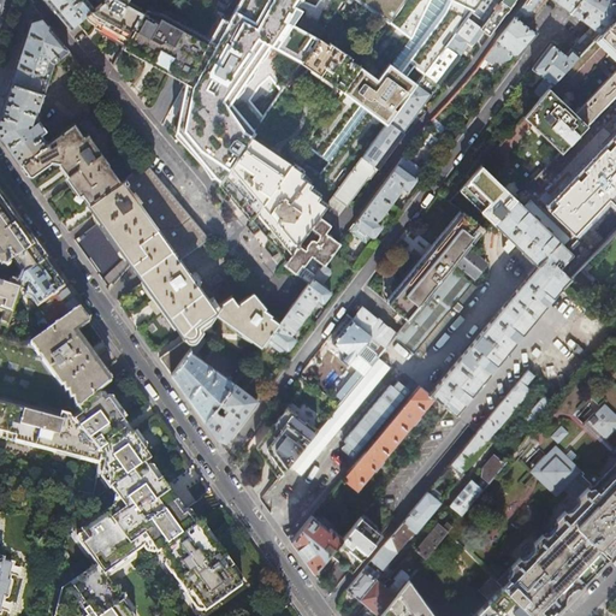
[(47,0),(71,29),(86,16),(89,21),(94,24),(101,4),(95,9),(89,0),(47,0)]
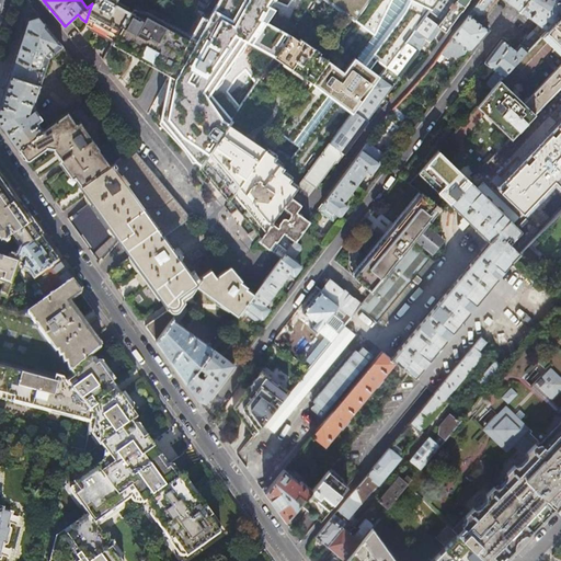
[(95,0),(92,3),(86,22),(87,22),(87,24),(101,32),(115,39),(130,11),(115,3),(116,0),(95,0)]
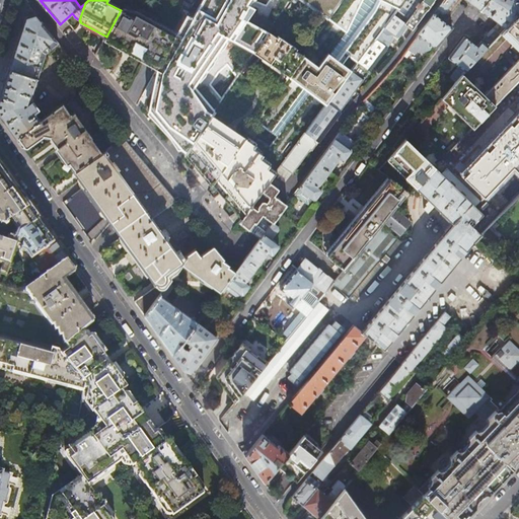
[(121,10),(106,36),(117,43),(148,60),(158,66),(146,87),(154,97),(173,121),(180,129),(193,144),(213,114),(214,112),(193,86),(191,84),(219,31),(222,33),(254,52),(269,31),(245,19),(250,10),(253,11),(256,5),(246,0),(202,0),(194,15),(190,13),(188,15),(186,15),(174,35),(135,14),(134,17),(121,10)]
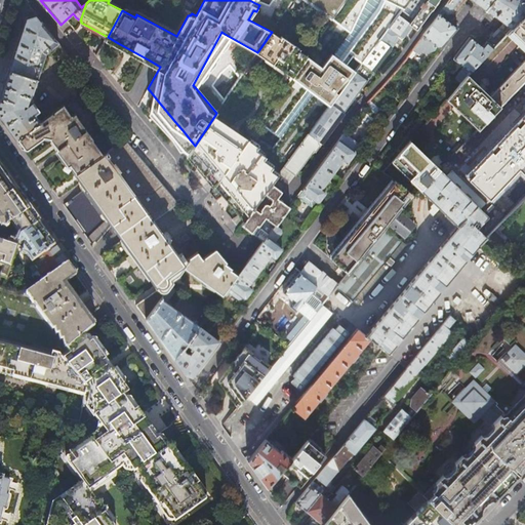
[(408,0),(404,6),(357,70),(331,105),(289,161),(284,167),(295,175),(314,151),(315,152),(321,145),(322,145),(345,114),(342,112),(399,37),(402,39),(411,26),(416,30),(432,10),(439,1),(438,1),(439,0),(408,0)]
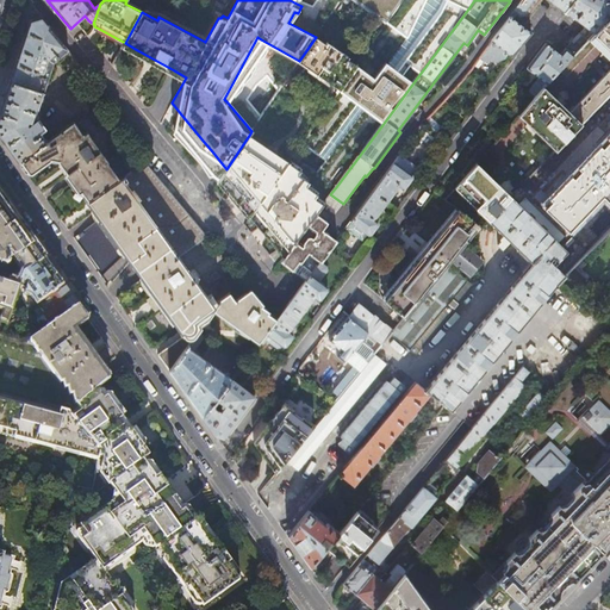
[(355,0),(386,23),(402,0),(355,0)]
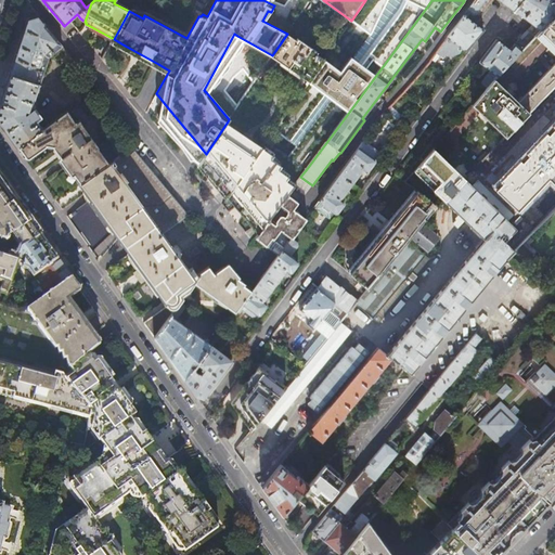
[(554,0),(474,0),(448,37),(453,40),(465,50),(482,29),(466,17),(469,12),(473,14),(476,14),(486,0),(500,0),(515,11),(529,22),(507,48),(497,39),(479,61),(498,75),(504,68),(508,64),(533,37),(554,14),(554,0)]
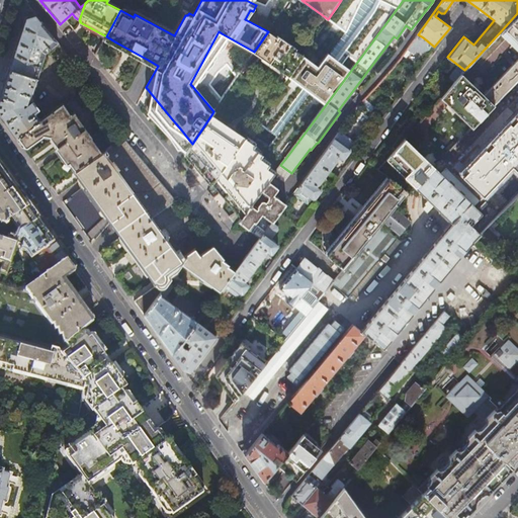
[(517,59),(484,95),(460,74),(440,98),(471,126),(517,79),(517,13),(498,34),(511,46),(509,48),(516,54),(517,52),(517,59)]
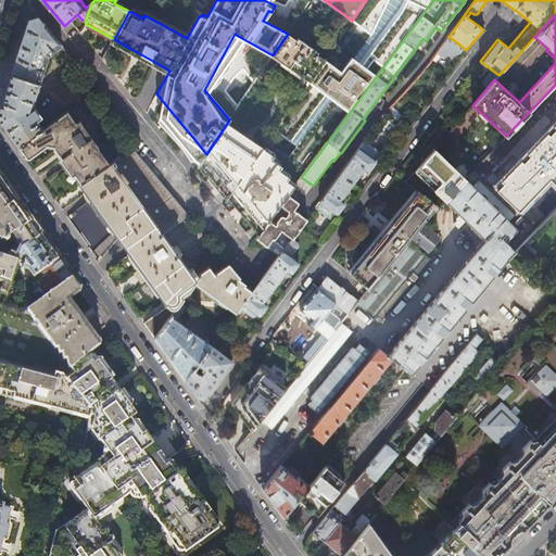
[(38,15),(28,19),(21,41),(4,91),(0,104),(0,122),(9,136),(19,148),(43,130),(30,112),(49,57),(63,45),(38,15)]
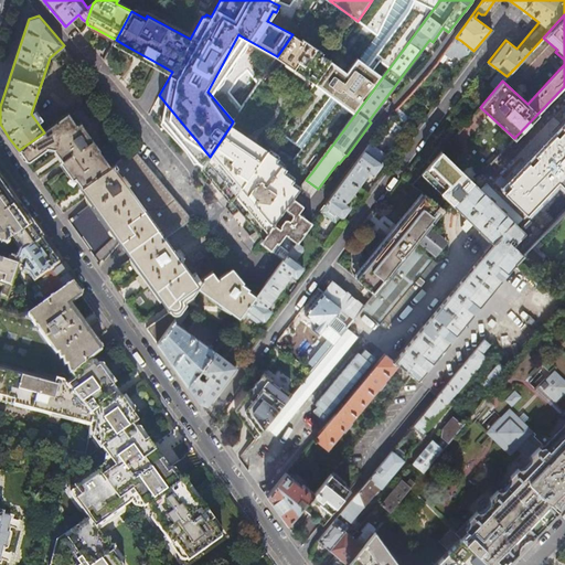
[(301,40),(292,34),(277,56),(315,82),(330,60),(322,54),(323,53),(302,39),(301,40)]
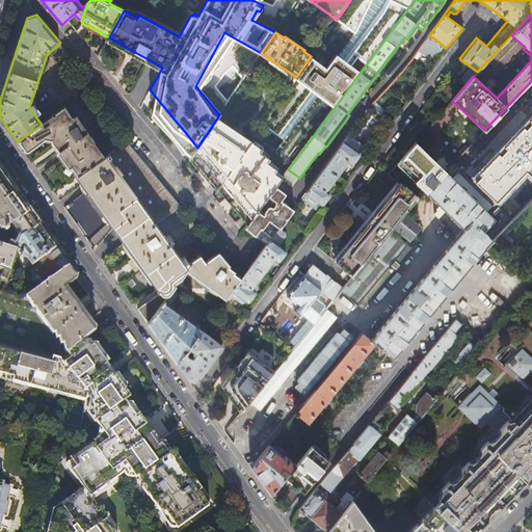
[(434,38),(429,35),(418,50),(425,55),(432,45),(431,44),(434,38)]
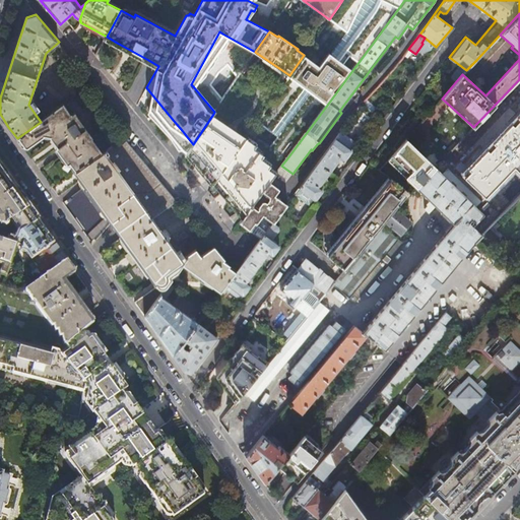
[(72,58),(65,50),(60,55),(66,63),(72,58)]
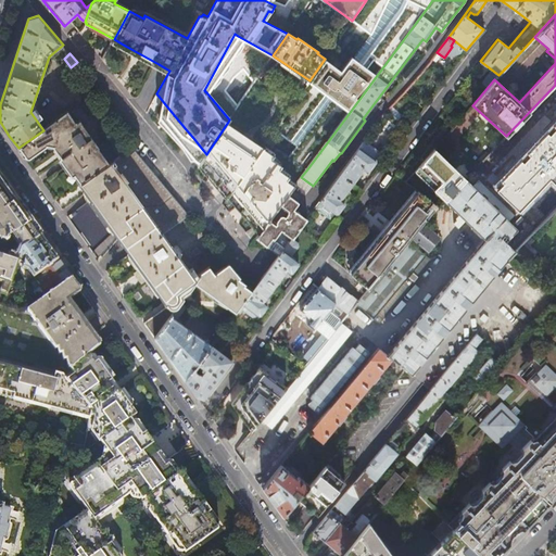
[(340,71),(325,59),(310,80),(329,95),(351,111),(378,74),(355,59),(351,55),(340,71)]
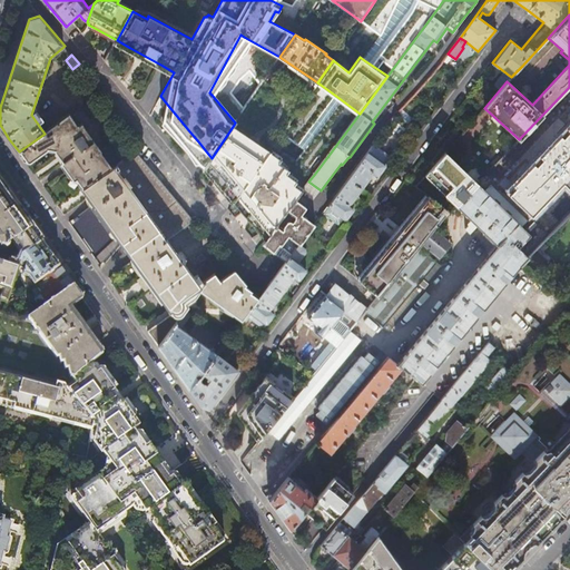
[(401,108),(395,114),(408,124),(412,118),(401,108)]
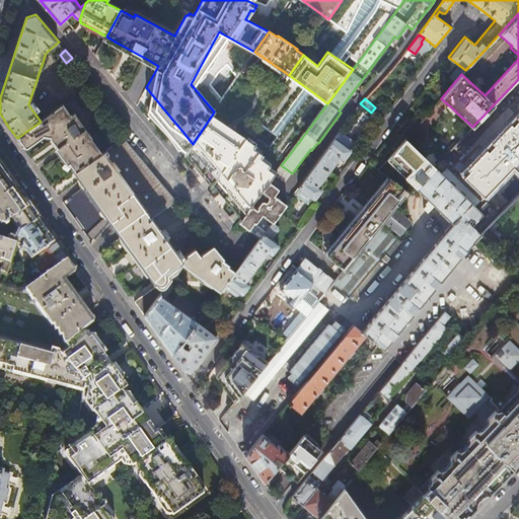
[(51,115),(60,107),(56,102),(47,108),(51,115)]
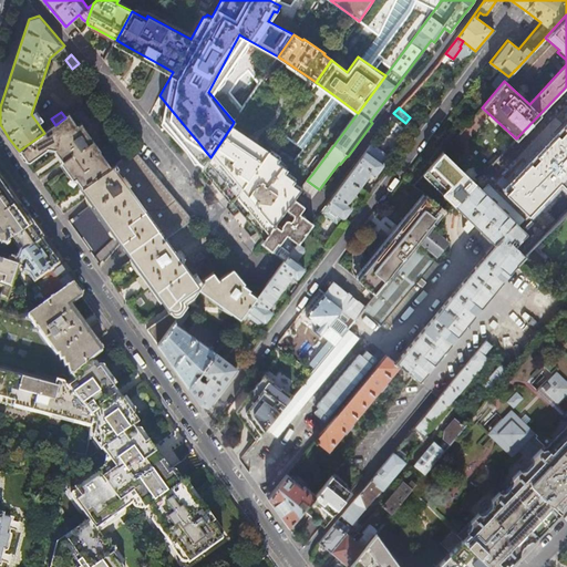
[(44,133),(19,151),(26,160),(30,161),(47,150),(48,148),(52,150),(57,150),(55,152),(64,163),(61,165),(65,171),(73,181),(75,178),(82,188),(111,167),(100,151),(101,150),(93,138),(81,123),(78,126),(69,114),(65,117),(55,125),(44,133)]
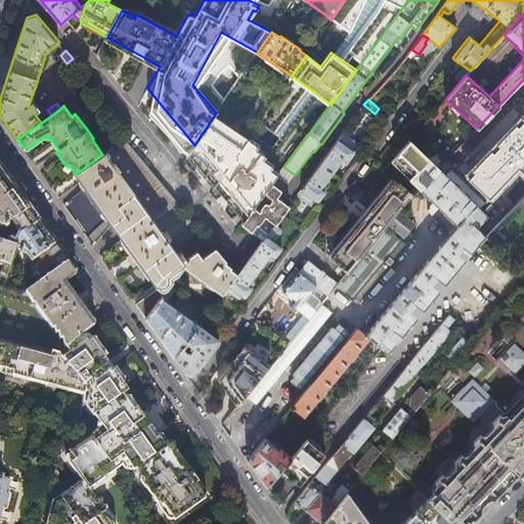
[(523,114),(465,175),(488,199),(518,169),(523,174),(523,114)]
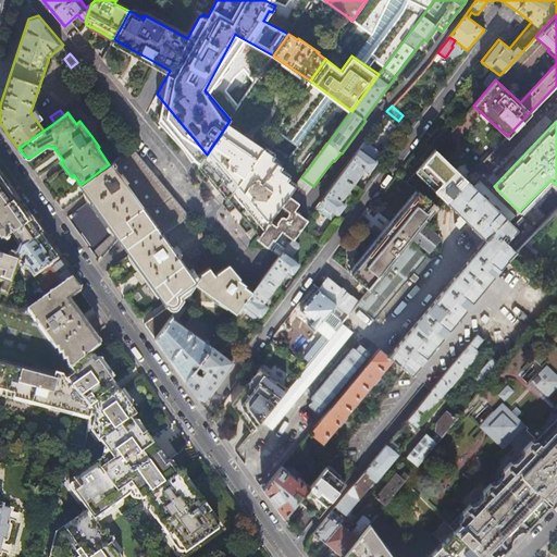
[(229,122),(207,155),(200,164),(211,172),(209,175),(214,178),(221,183),(219,187),(230,195),(263,147),(229,122)]
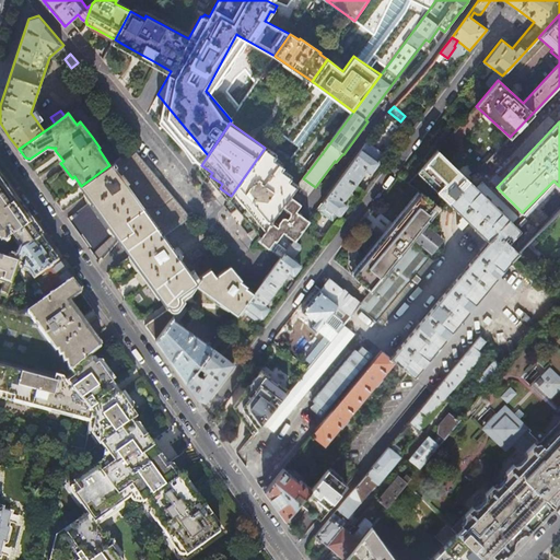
[(438,149),(454,131),(447,127),(432,144),(438,149)]
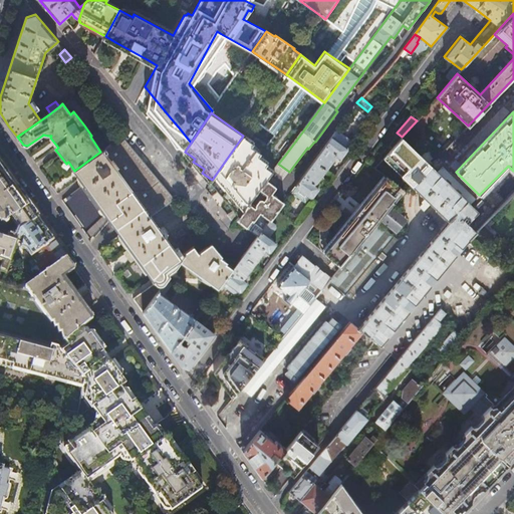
[(331,136),(346,147),(350,141),(336,130),(331,136)]
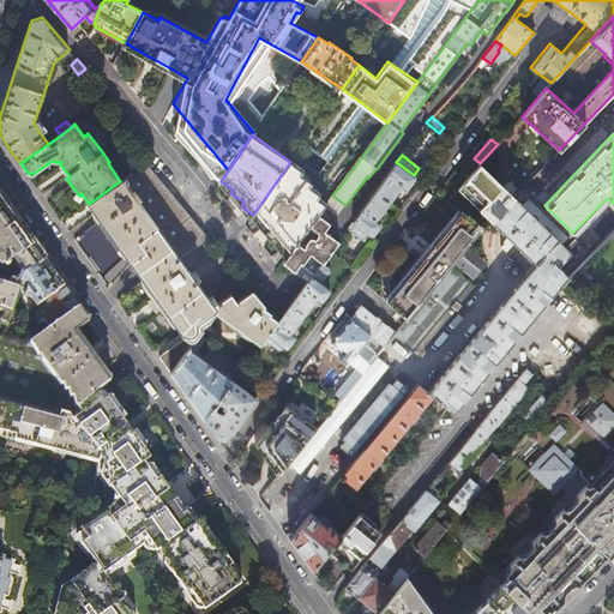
[(162,182),(145,161),(131,173),(120,181),(89,204),(88,204),(92,211),(90,214),(104,233),(122,257),(126,254),(132,262),(138,258),(146,251),(144,248),(139,241),(167,221),(184,209),(180,204),(162,182)]
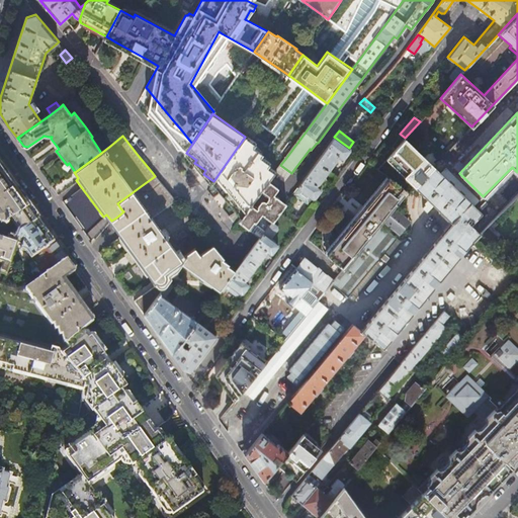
[(213,181),(211,183),(226,200),(241,219),(252,204),(260,192),(268,182),(271,177),(274,173),(266,168),(269,164),(260,157),(262,154),(260,152),(253,147),(255,143),(245,137),(213,181)]
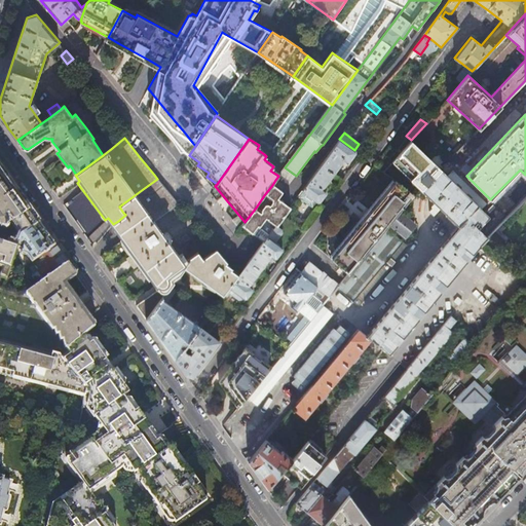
[(301,190),(297,196),(312,208),(316,201),(317,201),(320,201),(323,196),(326,192),(326,191),(323,189),(344,159),(347,161),(349,160),(351,157),(354,153),(354,150),(339,139),(301,190)]
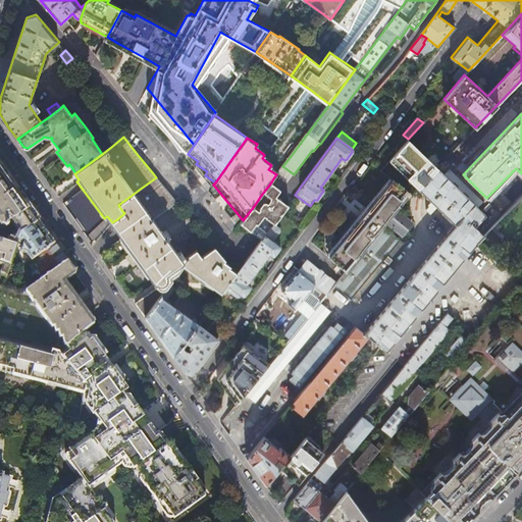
[(398,151),(388,161),(418,187),(437,167),(407,140),(398,151)]
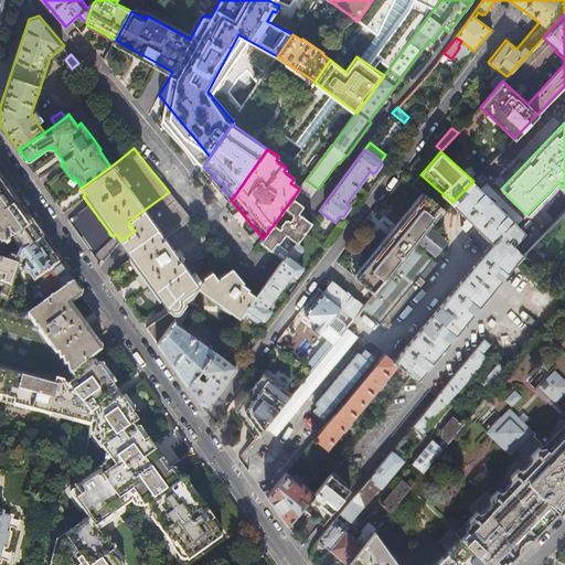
[(490,163),(498,156),(494,153),(487,161),(490,163)]
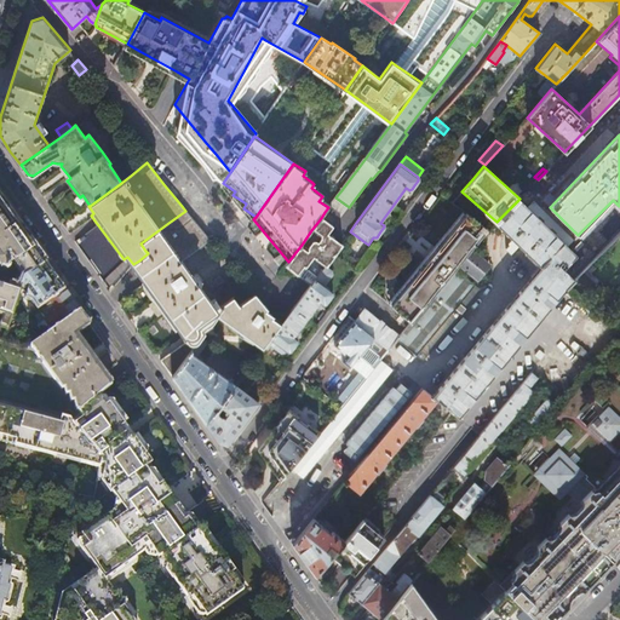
[(0,315),(4,317),(0,326),(3,328),(9,329),(22,286),(24,280),(46,263),(33,245),(6,207),(0,197),(0,315)]
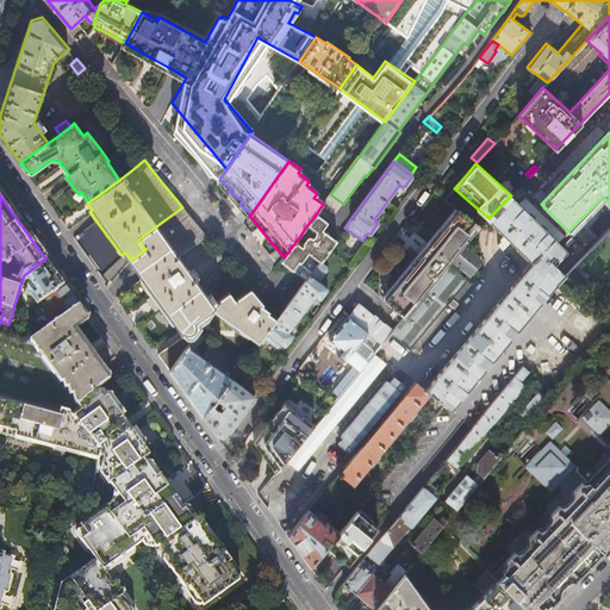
[(193,221),(182,207),(166,219),(138,240),(143,247),(145,249),(137,256),(131,260),(132,262),(139,273),(143,278),(141,280),(153,297),(161,309),(172,323),(174,322),(185,335),(159,355),(162,361),(169,371),(198,332),(200,328),(200,327),(205,322),(209,318),(212,311),(257,344),(260,342),(275,321),(267,315),(268,312),(262,307),(262,304),(250,290),(234,302),(229,293),(222,299),(216,303),(210,294),(206,297),(194,280),(195,277),(192,272),(190,272),(188,273),(178,257),(207,237),(193,221)]
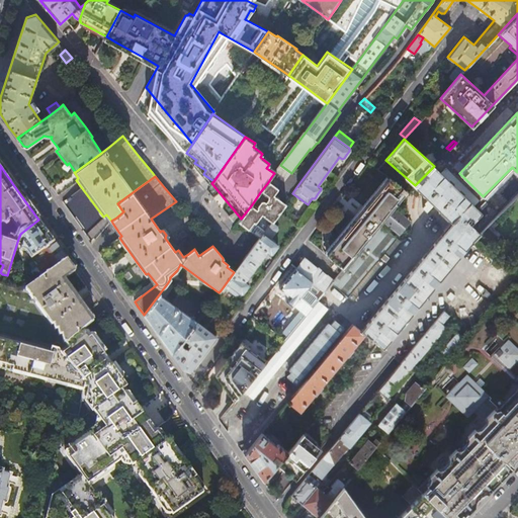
[(279,183),(271,177),(268,182),(276,187),(279,183)]
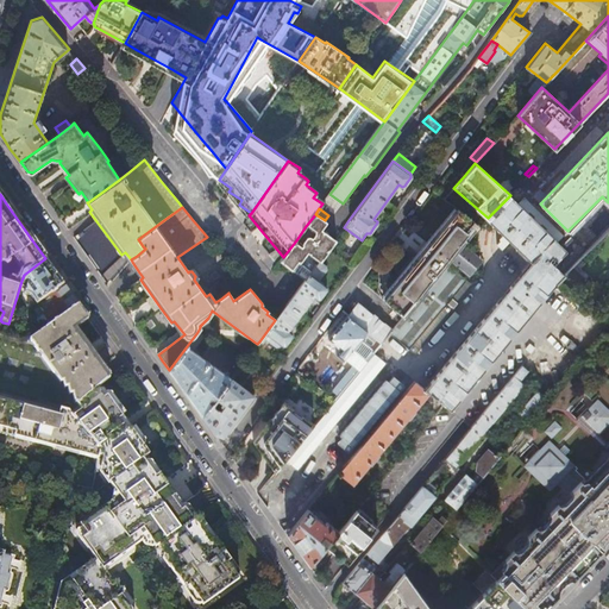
[(463,213),(458,209),(421,255),(383,301),(402,318),(446,264),(478,225),(463,213)]
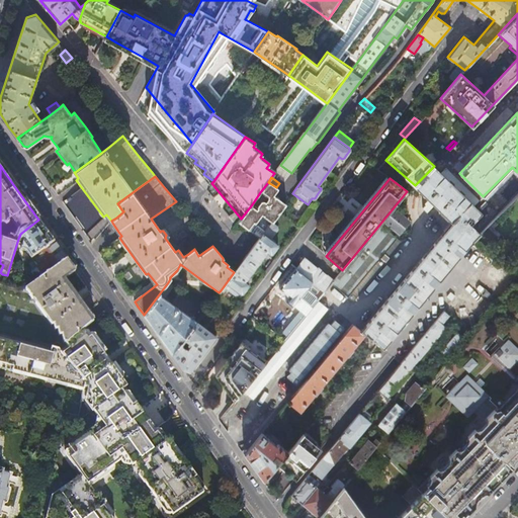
[(241,219),(238,223),(243,226),(247,229),(252,223),(253,224),(254,224),(260,214),(271,223),(285,203),(274,195),(278,189),(276,187),(268,182),(260,192),(269,198),(265,202),(264,202),(263,201),(262,202),(261,202),(260,203),(256,207),(252,204),(241,219)]
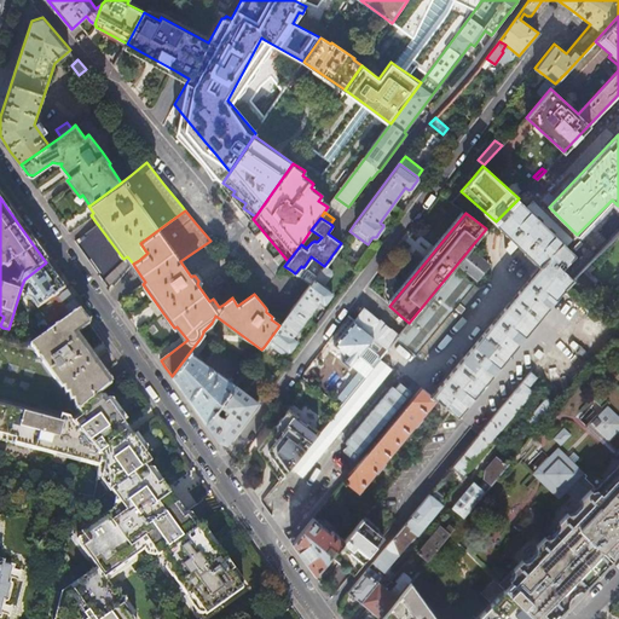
[(79,237),(106,285),(123,275),(96,227),(79,237)]
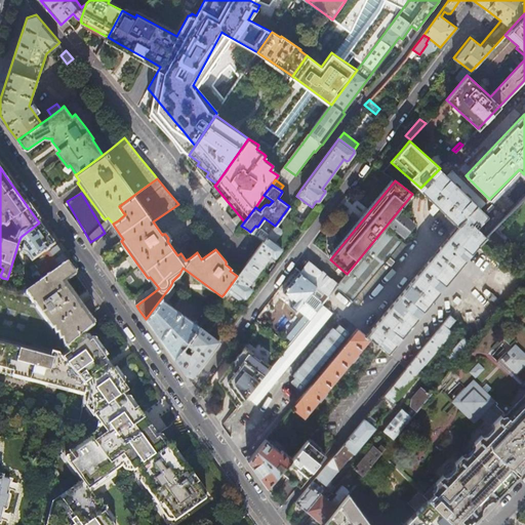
[(273,201),(264,195),(255,207),(259,210),(264,206),(265,205),(266,205),(267,204),(268,205),(269,205),(273,201)]
